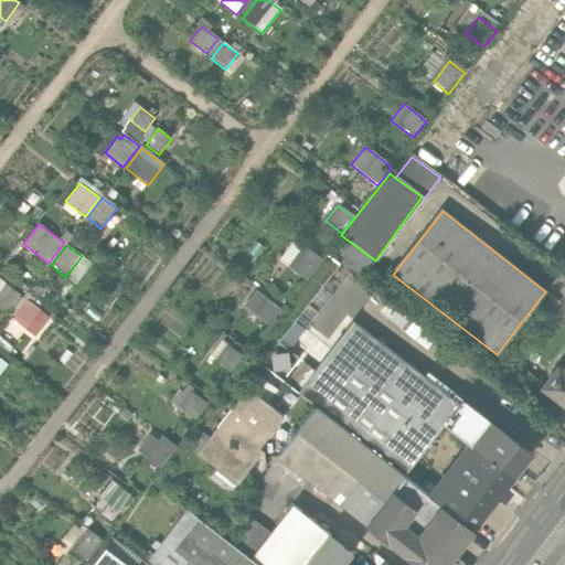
[(288,267),(306,279),(321,259),(305,247),(288,267)]
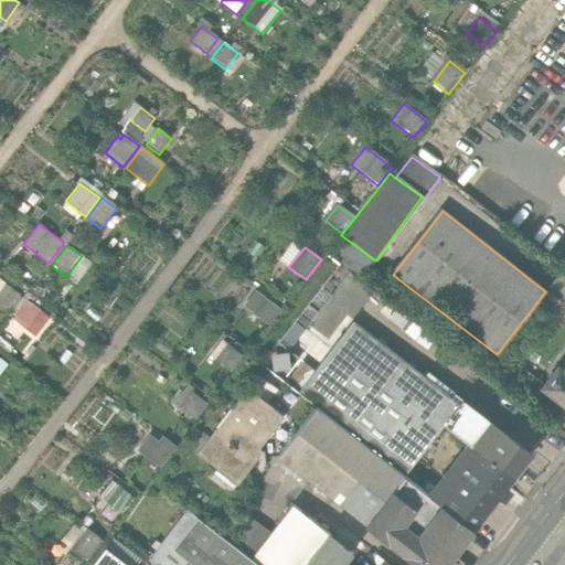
[(19,295),(4,284),(0,289),(0,306),(7,311),(19,295)]
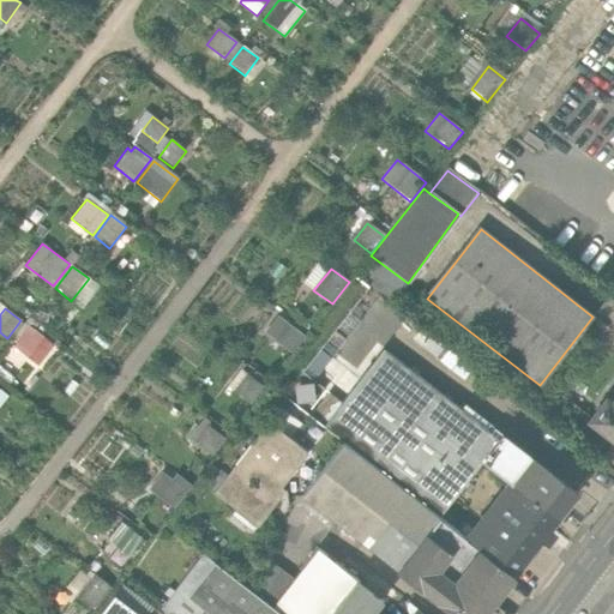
[(265,333),(292,354),(305,337),(278,317),(265,333)]
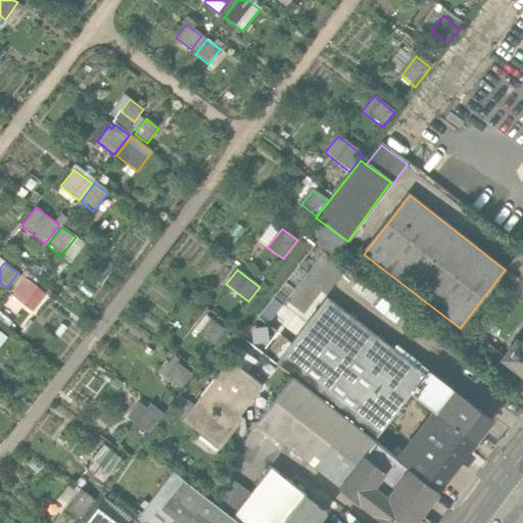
[(37,288),(24,277),(12,291),(27,302),(37,288)]
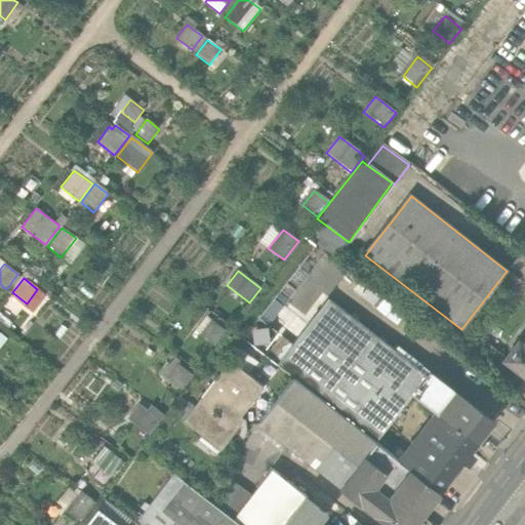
[(267,353),(280,335),(270,328),(286,307),(275,299),(246,337),(267,353)]
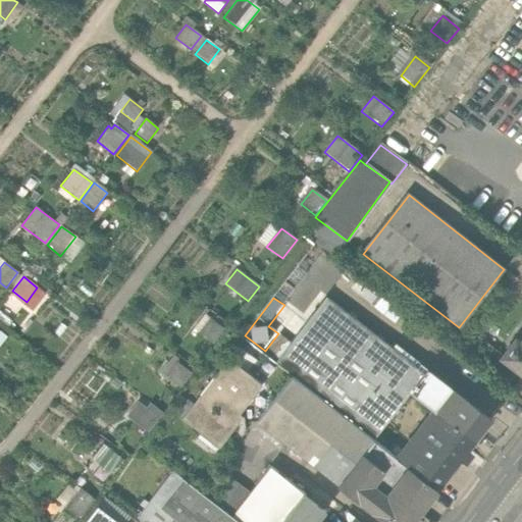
[(377,439),(413,393),(427,373),(327,298),(277,365),(295,378),(377,439)]
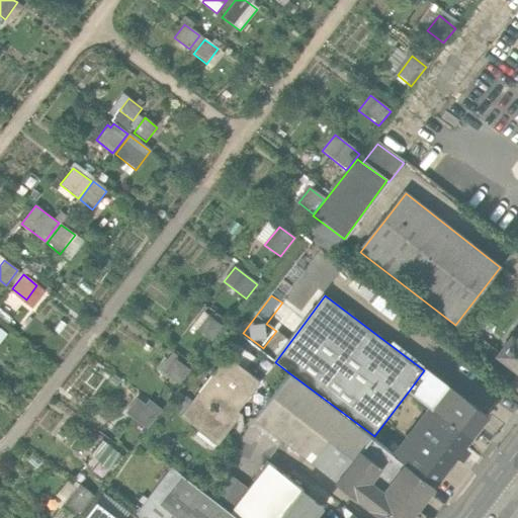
[(199,333),(211,342),(224,328),(211,318),(199,333)]
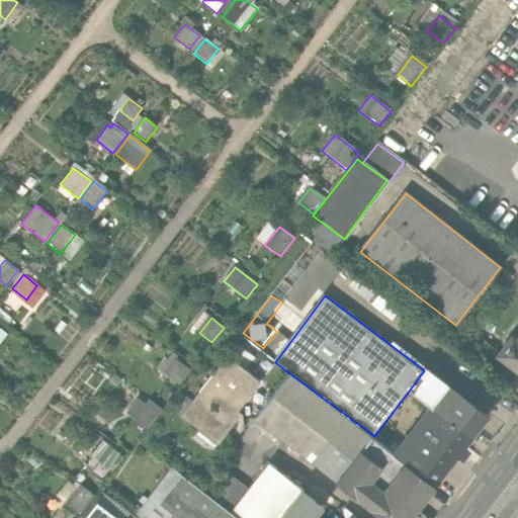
[(510,337),(494,357),(517,375),(517,335),(514,340),(510,337)]
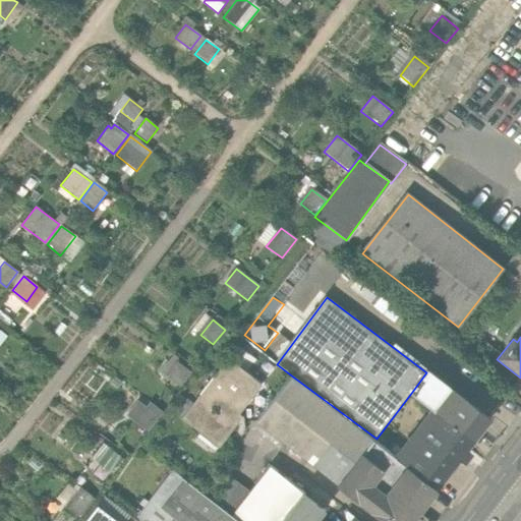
[(232,358),(185,419),(222,448),(245,417),(242,414),(266,384),(232,358)]
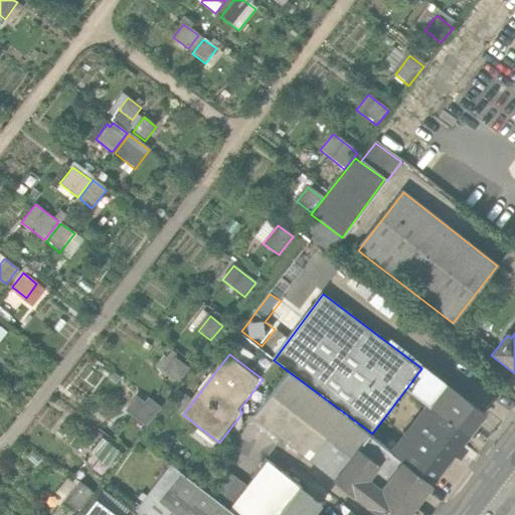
[(166,373),(178,383),(190,368),(178,359),(166,373)]
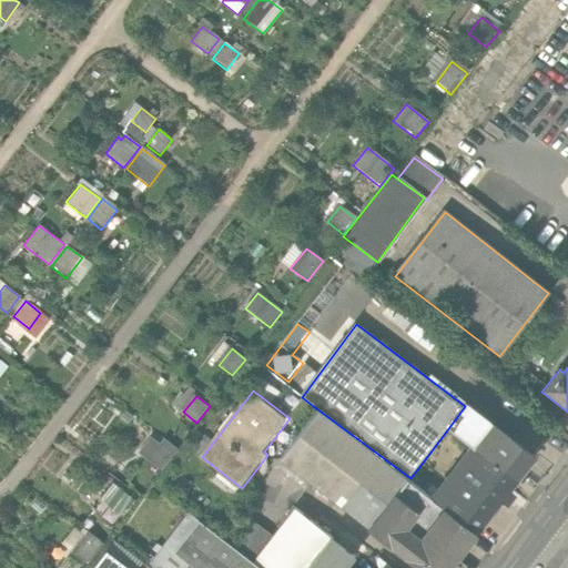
[(449,427),(474,445),(520,479),(536,459),(465,406),(449,427)]
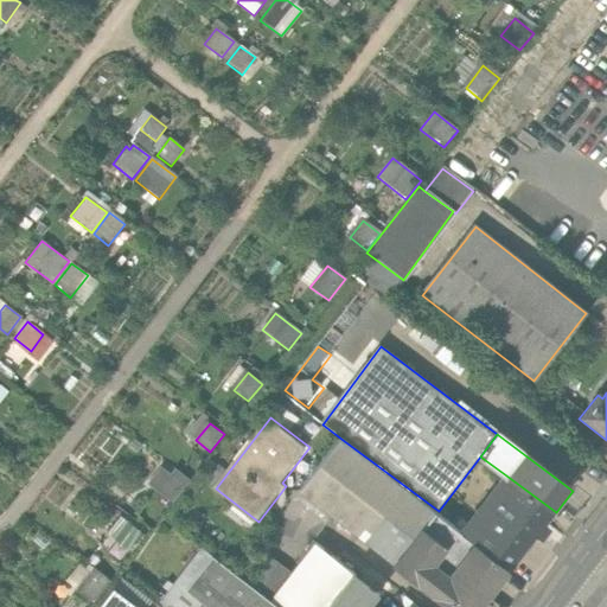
[(439,511),(343,440),(302,493),(398,566),(428,525),(439,511)]
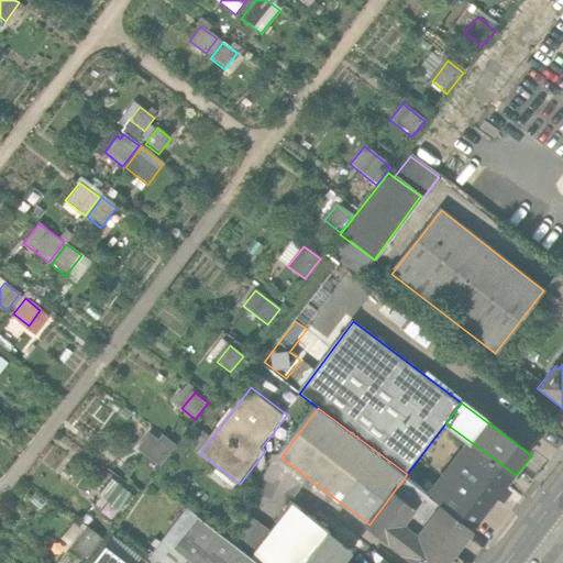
[(138,450),(159,466),(176,445),(161,434),(157,440),(148,433),(138,450)]
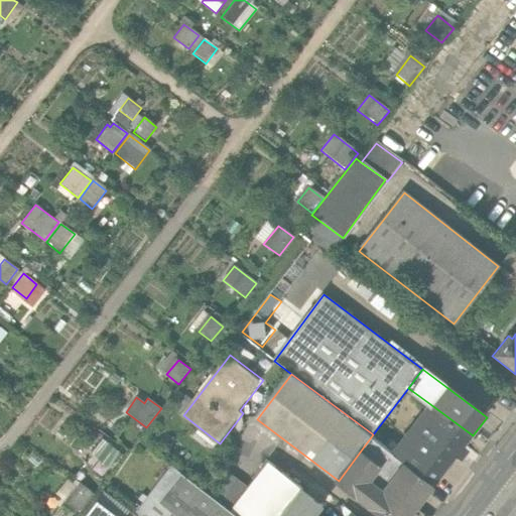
[(395,450),(408,461),(437,483),(473,435),(430,404),(395,450)]
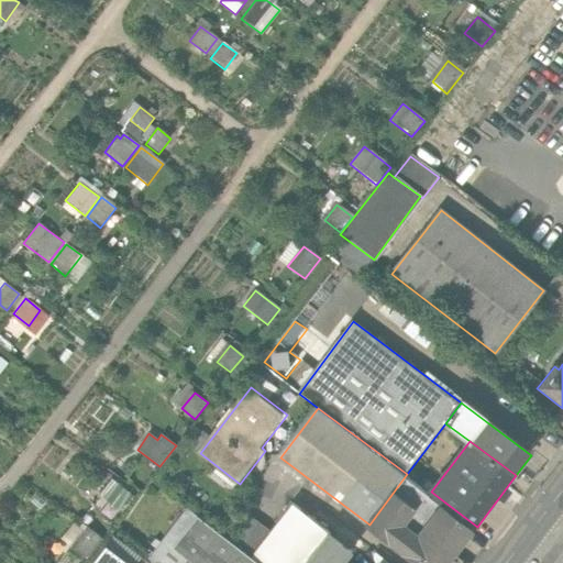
[(99,496),(121,512),(132,497),(110,481),(99,496)]
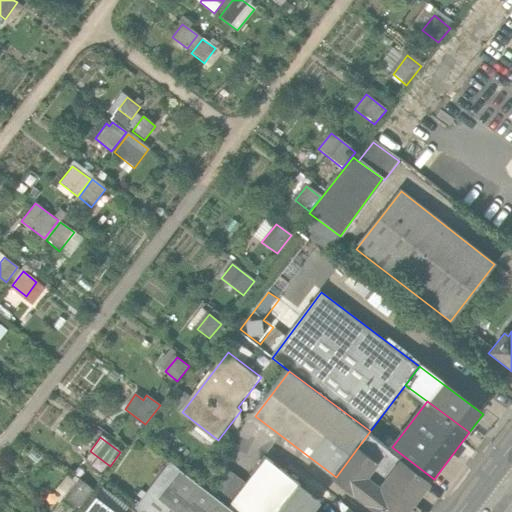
[(382,511),(408,511),(434,479),(405,457),(385,484),(372,474),(382,459),(361,443),(336,477),(382,511)]
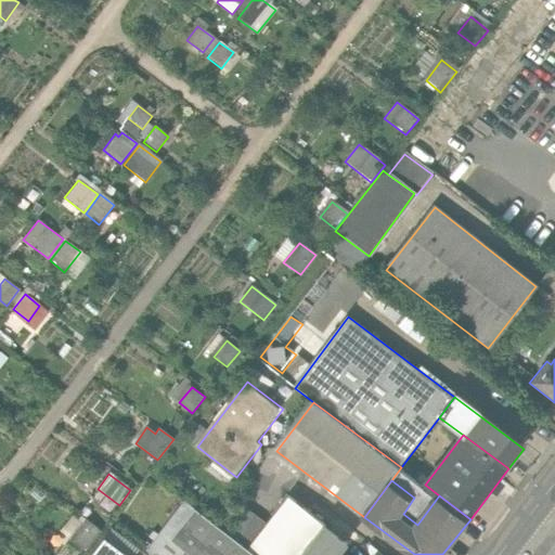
[(269,527),(252,550),(258,554),(304,554),(327,525),(291,498),(269,527)]
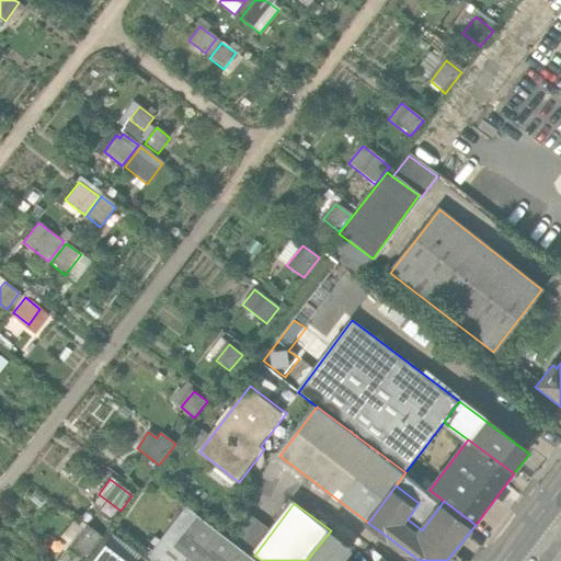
[(261,560),(254,556),(228,536),(189,506),(148,558),(151,560),(186,560),(189,558),(193,560),(261,560)]
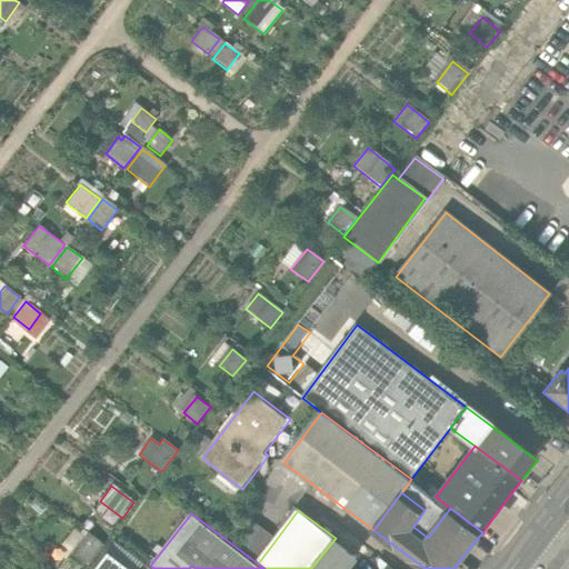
[(249,520),(231,543),(258,563),(276,540),(249,520)]
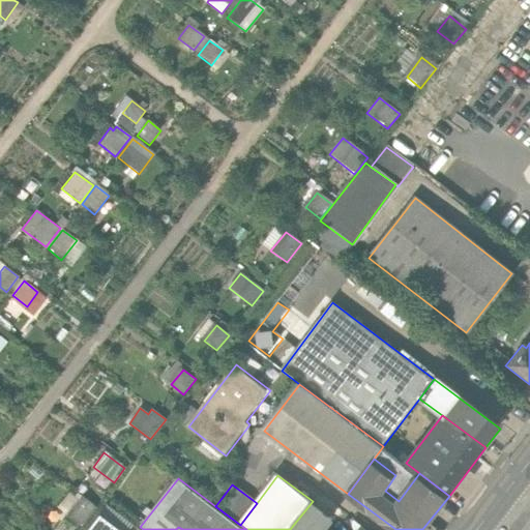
[(64,516),(81,528),(96,508),(79,495),(64,516)]
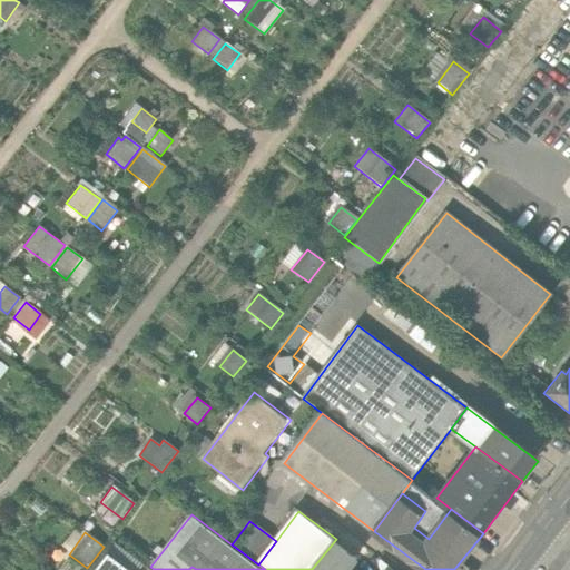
[(353,569),(362,559),(336,539),(312,569),(353,569)]
